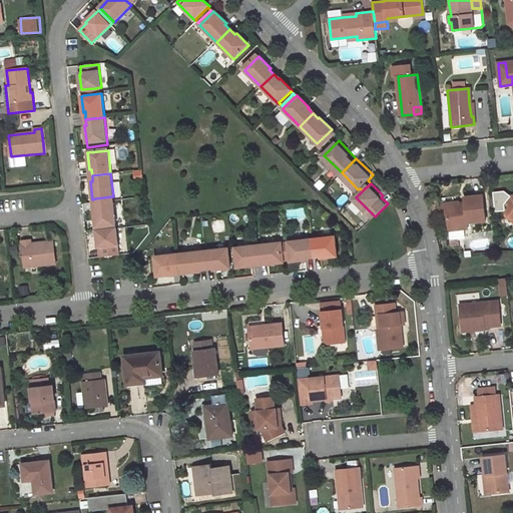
[(451,203),(453,217),(446,217),(448,230),(469,227),(468,223),(487,221),(484,196),(466,198),(466,202),(451,203)]
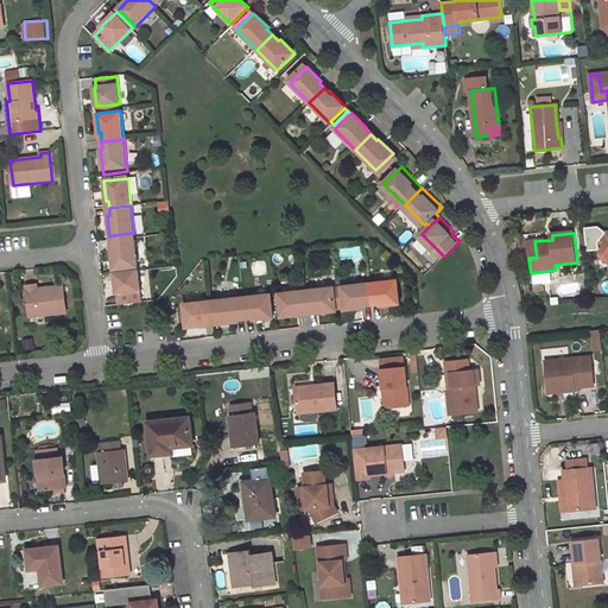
[(111,249),(113,270),(115,270),(137,266),(138,266),(134,238),(133,239),(114,240),(113,240),(113,248),(111,249)]
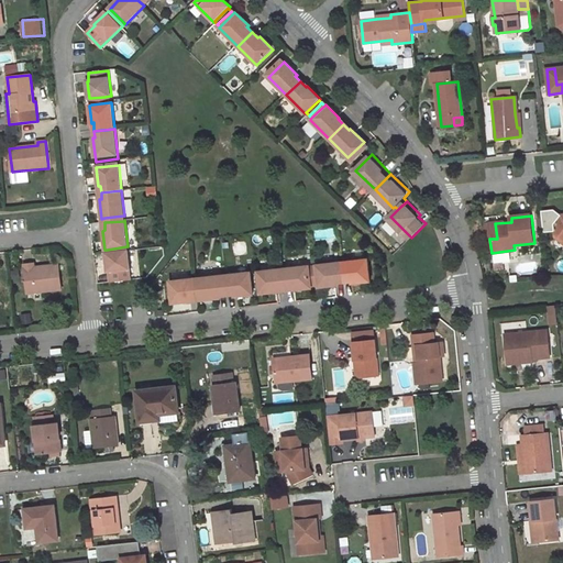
[(106,253),(107,271),(109,271),(111,283),(131,279),(128,251),(127,251),(108,253),(106,253)]
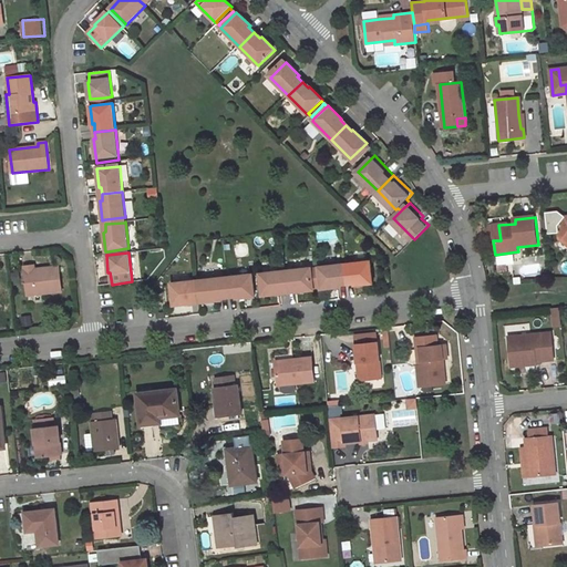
[(371,260),(346,264),(348,284),(354,282),(354,285),(373,282),(371,260)]
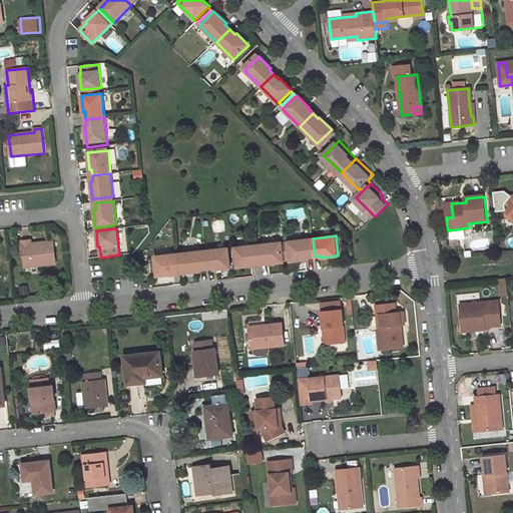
[(290,241),(292,259),(292,261),(309,259),(308,257),(315,257),(313,238),(290,240),(290,241)]
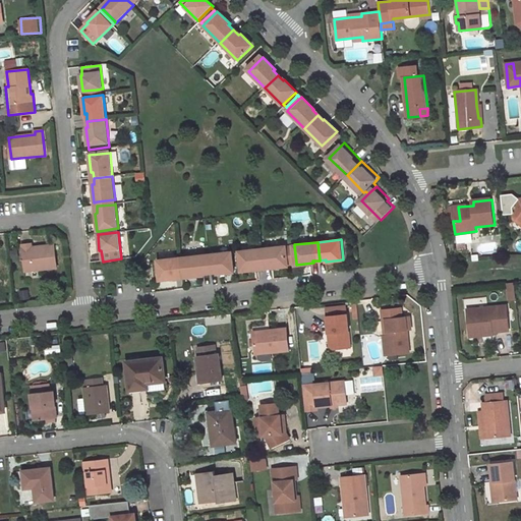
[(23,244),(26,272),(57,268),(54,245),(33,247),(33,243),(23,244)]
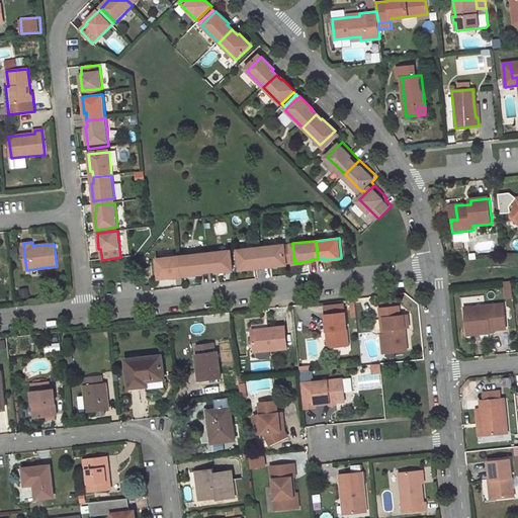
[(284,244),(261,247),(263,265),(269,264),(269,266),(286,264),(286,262),(284,245),(284,244)]
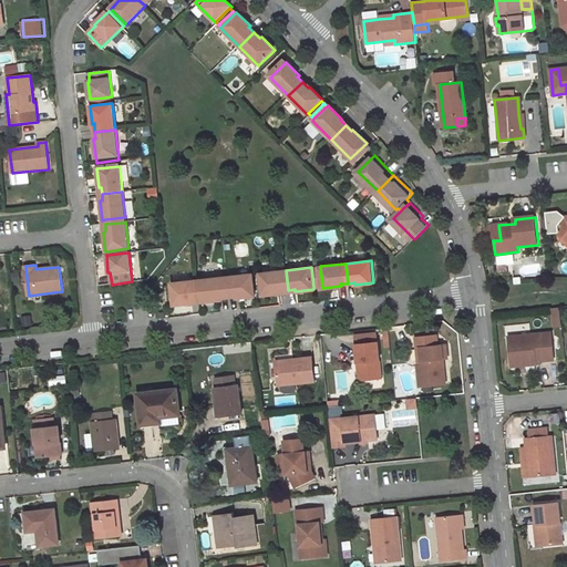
[(263,295),(281,292),(281,290),(288,290),(286,270),(260,272),(263,295)]
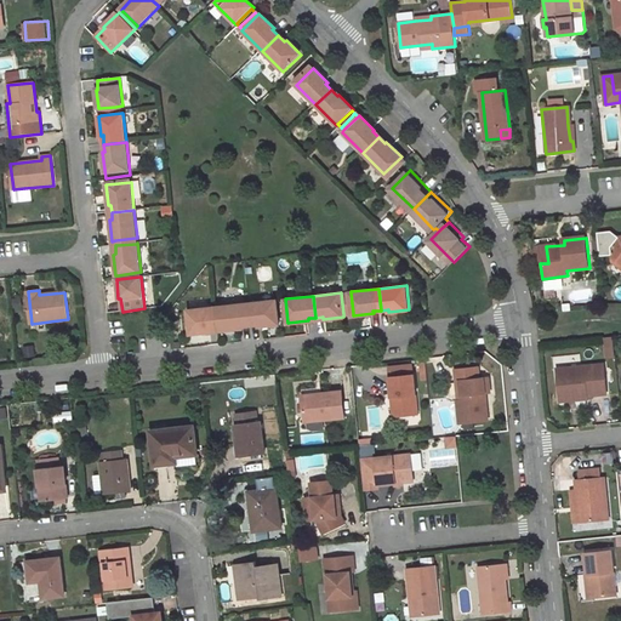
[(280,324),(277,300),(249,303),(251,325),(258,324),(260,325),(280,324)]
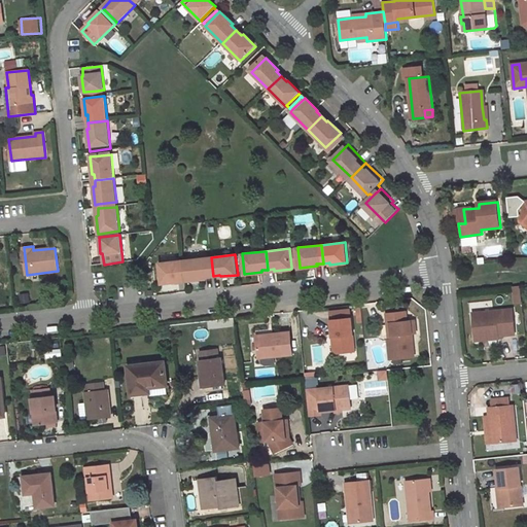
[(189,280),(207,278),(207,276),(213,276),(211,257),(187,259),(187,260),(189,277),(189,280)]
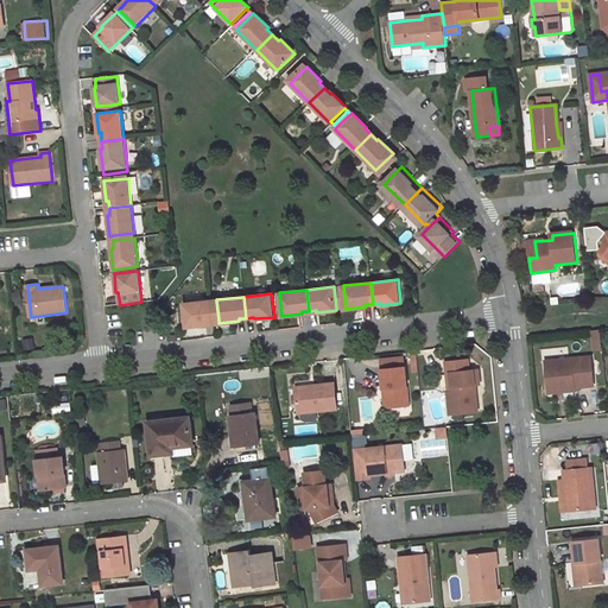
[(187,327),(208,324),(207,322),(214,322),(214,320),(213,302),(213,301),(184,303),(187,327)]
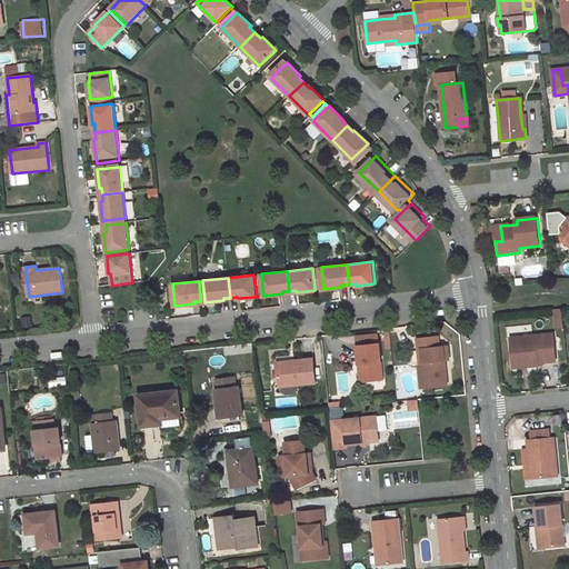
[(563,322),(562,309),(555,310),(556,322),(563,322)]
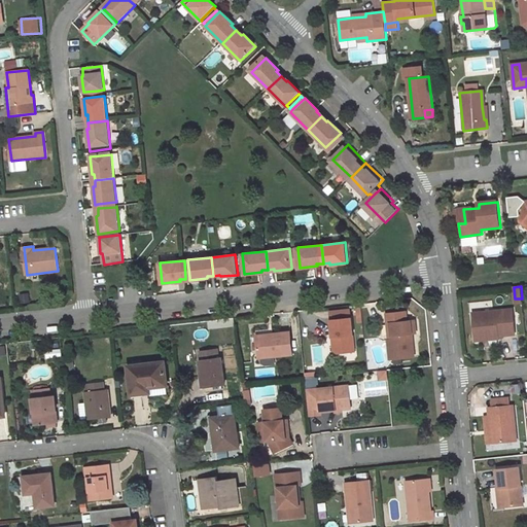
[(512,310),(472,313),(476,338),(498,336),(498,337),(515,335),(512,310)]
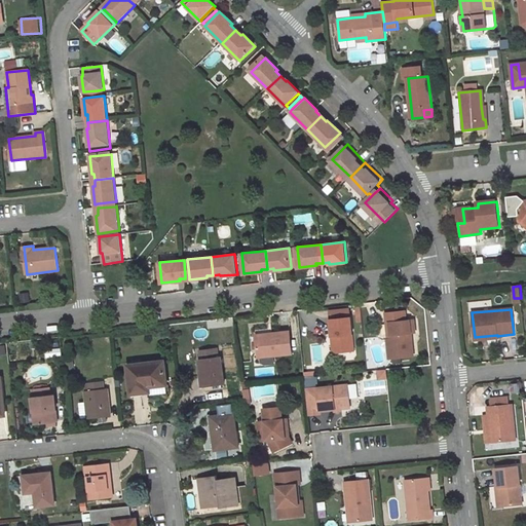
[(406,321),(405,311),(386,313),(387,323),(390,323),(391,339),(388,339),(387,340),(389,359),(414,357),(411,333),(410,321),(406,321)]
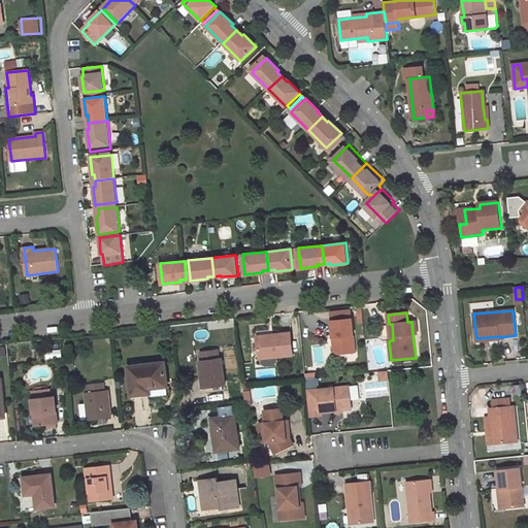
[(353,319),(331,321),(333,338),(336,337),(337,355),(356,353),(353,319)]
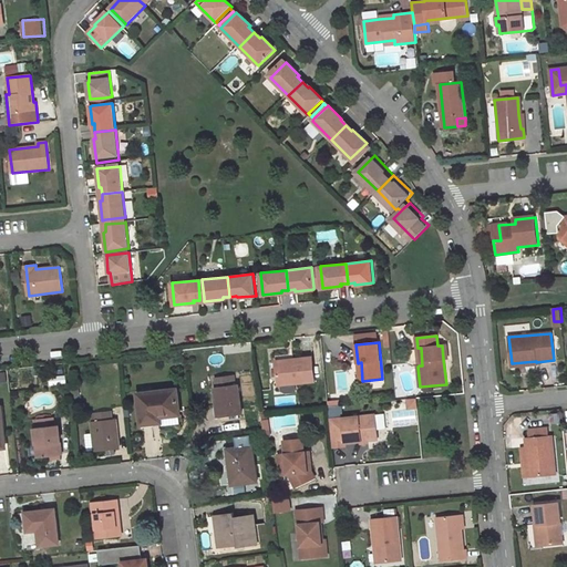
[(312,358),(277,361),(279,384),(315,381),(312,358)]
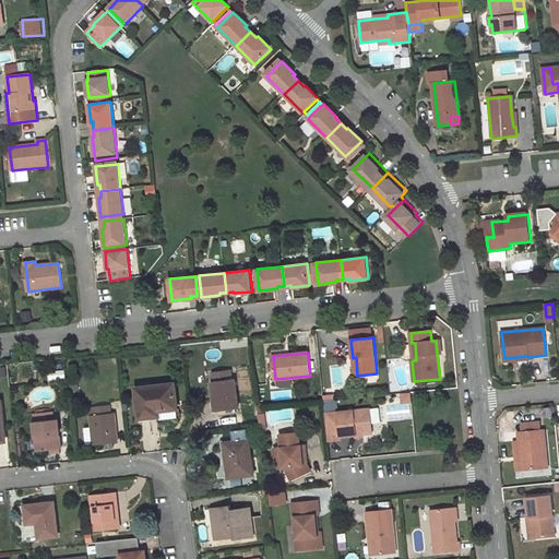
[(212,381),(216,411),(238,406),(235,378),(232,379),(229,370),(212,372),(214,381),(212,381)]
